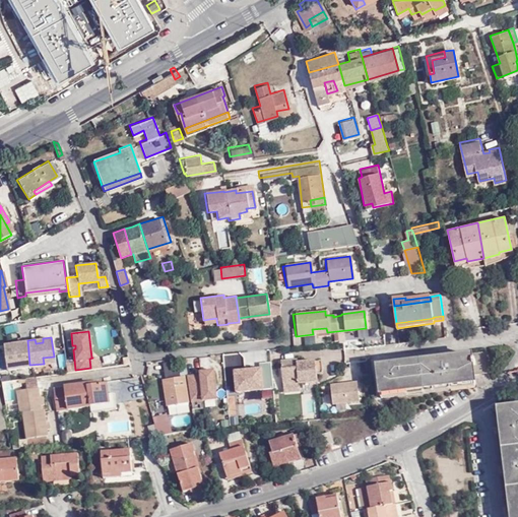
[(3,343),(5,363),(15,362),(16,367),(29,365),(27,340),(17,341),(17,345),(12,345),(11,342),(3,343)]
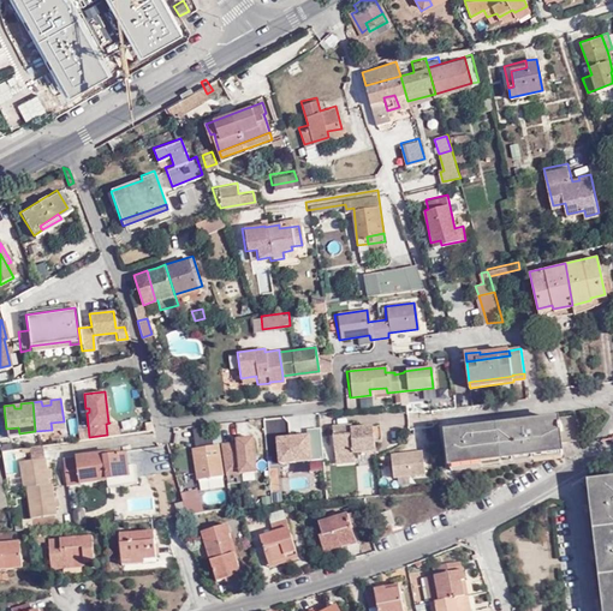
[(460,431),(463,462),(564,450),(564,441),(578,439),(576,417),(460,431)]
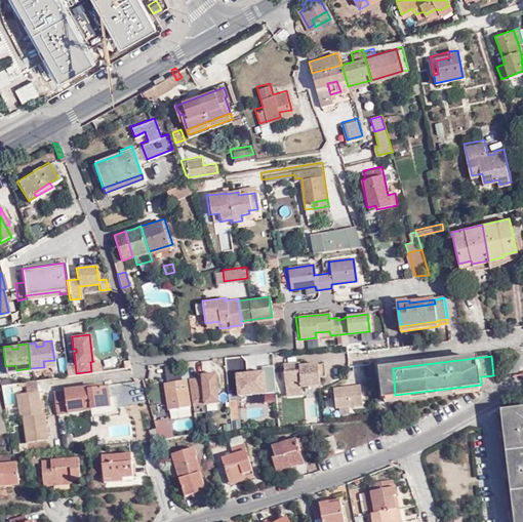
[(92,361),(93,361),(90,362),(91,371),(98,370),(97,360),(92,361)]
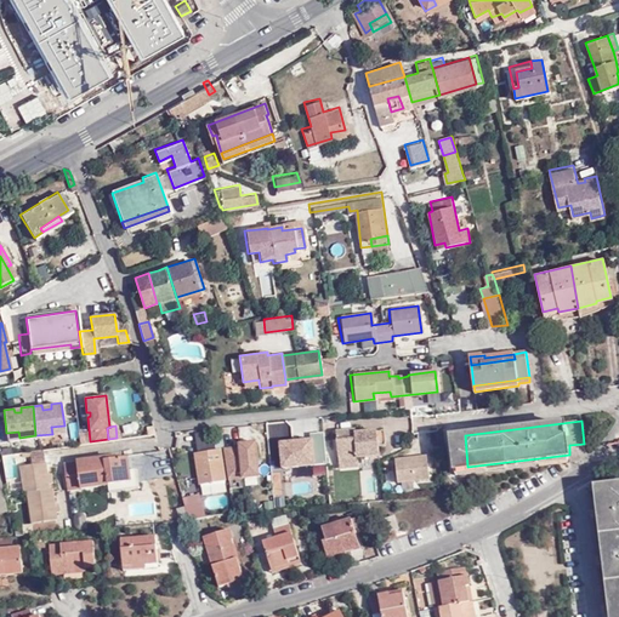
[(347,434),(346,429),(334,430),(336,464),(357,462),(356,457),(376,455),(376,445),(384,445),(381,430),(353,433),(347,434)]
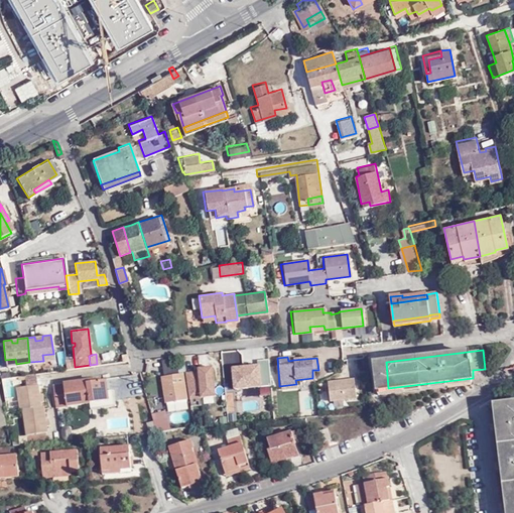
[(375,390),(384,390),(381,362),(373,363),(375,390)]
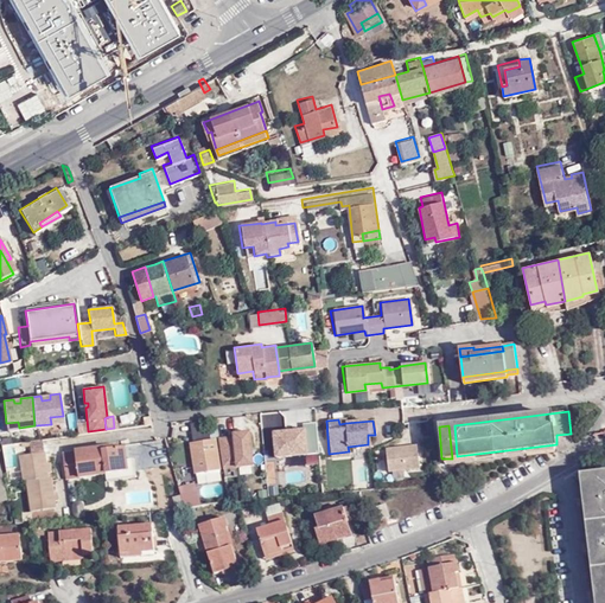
[(248,432),(233,434),(236,467),(252,466),(248,432)]
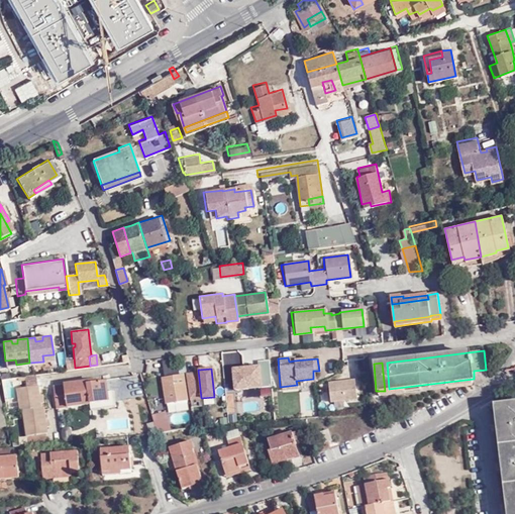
[(160,375),(165,401),(186,398),(182,372),(160,375)]
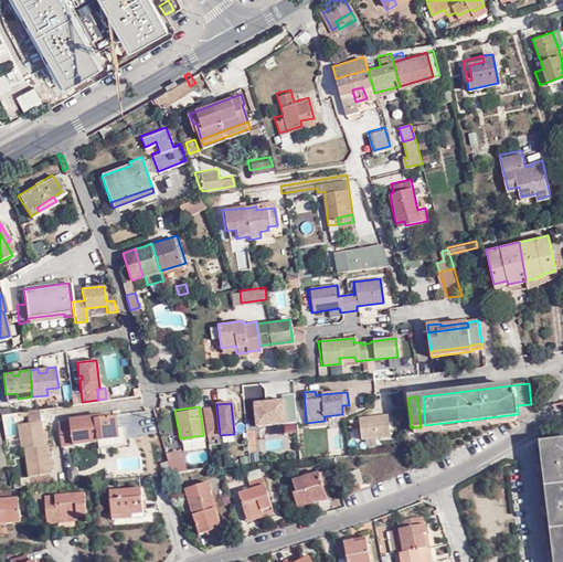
[(202,409),(206,433),(206,437),(220,435),(216,407),(202,409)]
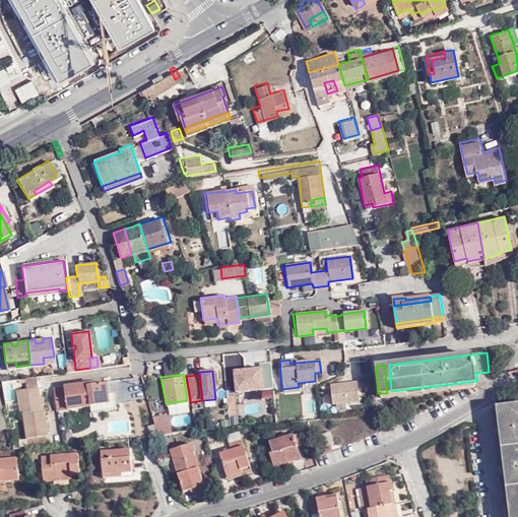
[(22,380),(22,383),(22,387),(35,387),(38,387),(37,379),(22,380)]
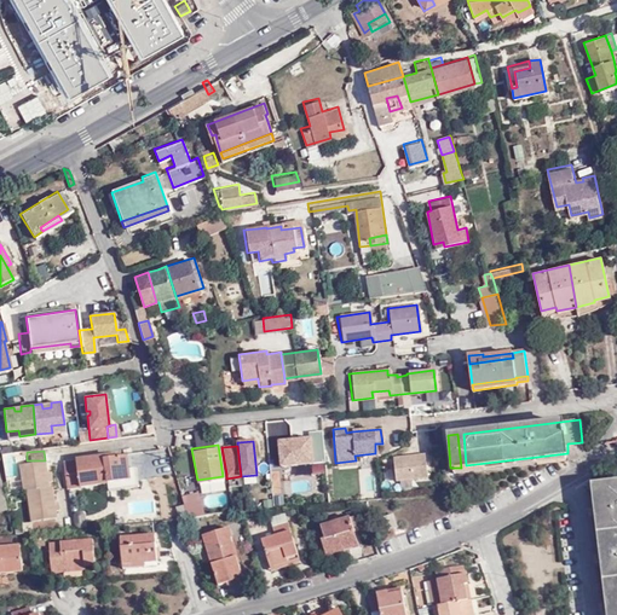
[(424,453),(413,454),(414,457),(407,458),(405,454),(391,456),(395,480),(427,476),(424,453)]
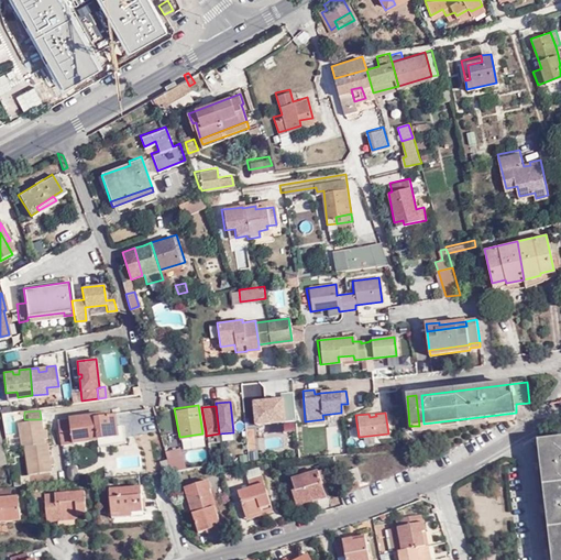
[(13,421),(15,446),(18,445),(39,443),(39,438),(37,429),(37,419),(24,419),(24,415),(18,415),(18,420),(13,421)]
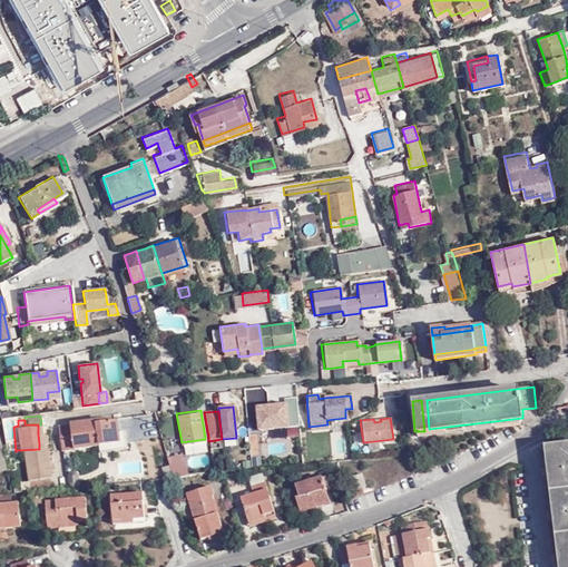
[(55,447),(56,451),(69,450),(114,445),(111,434),(110,423),(91,426),(91,421),(54,427),(55,447)]
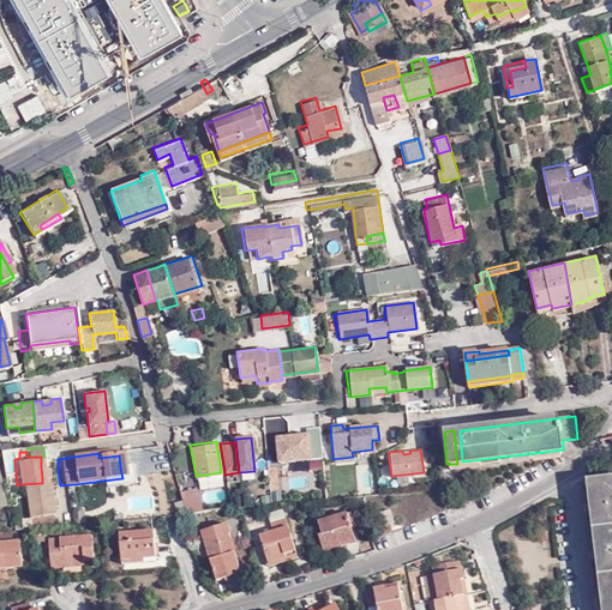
[(123,478),(75,484),(75,490),(131,484),(129,466),(120,467),(123,478)]
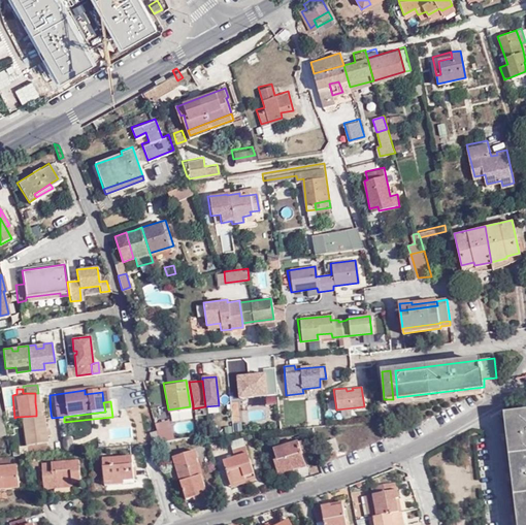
[(525,524),(525,412),(506,416),(518,524),(525,524)]
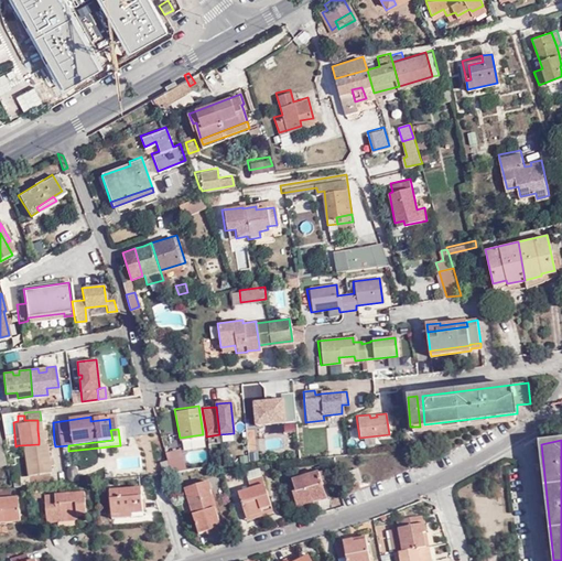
[(39,444),(18,445),(21,474),(22,474),(43,472),(44,472),(43,465),(43,461),(41,444),(39,444)]
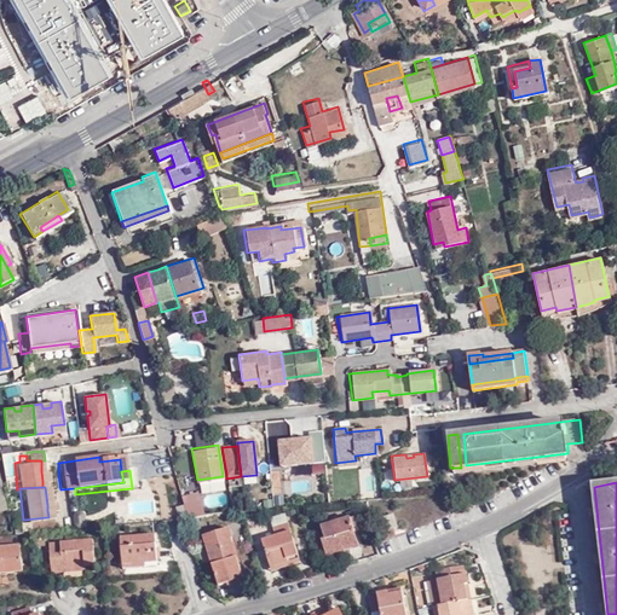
[(182,494),(188,517),(203,512),(197,489),(182,494)]
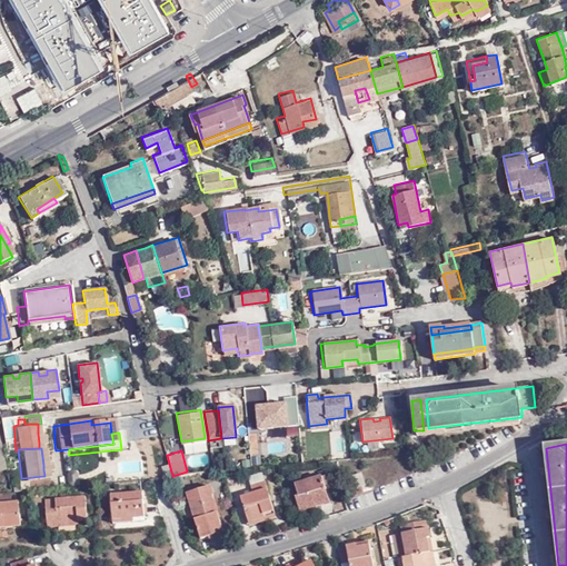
[(327,498),(320,474),(292,482),(297,494),(294,495),(297,507),(327,498)]
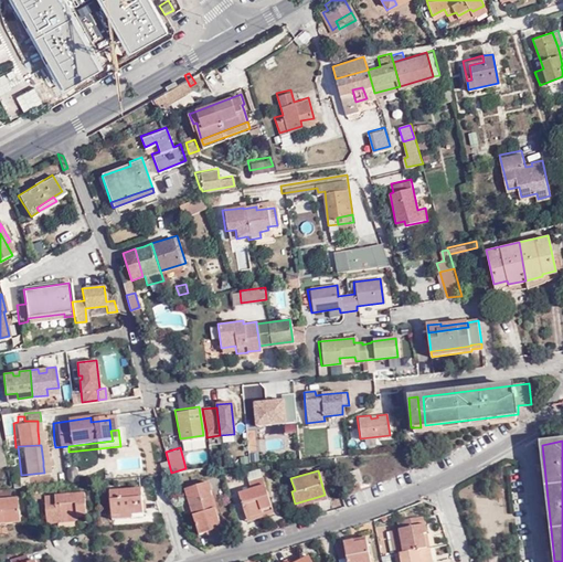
[(43,473),(22,475),(22,484),(43,483),(43,473)]
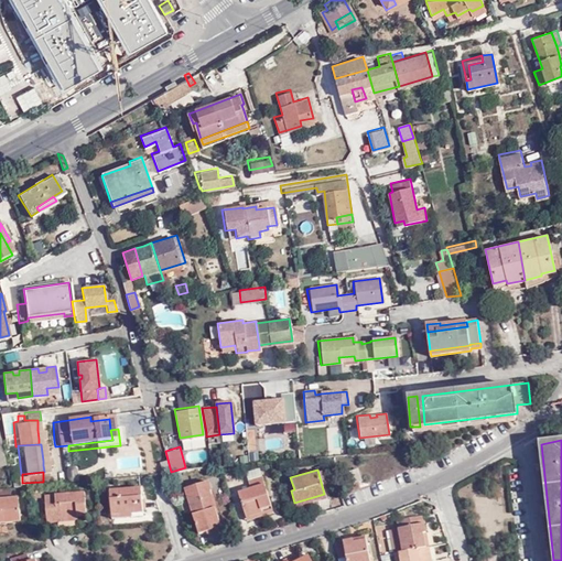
[(359,472),(349,473),(352,483),(360,482),(359,472)]
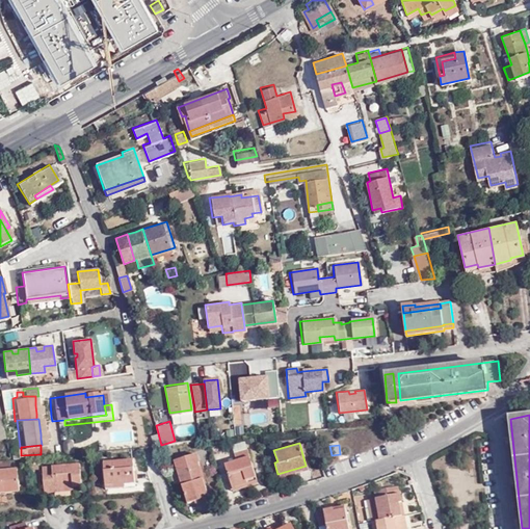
[(171,447),(166,448),(169,459),(175,457),(171,447)]
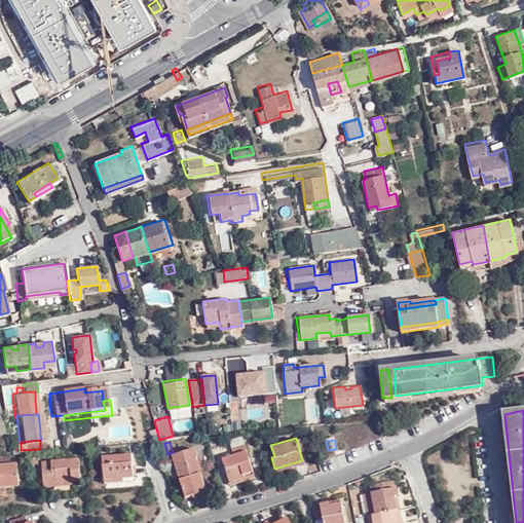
[(237,472),(247,469),(239,446),(229,449),(231,456),(220,459),(226,478),(237,474),(237,472)]
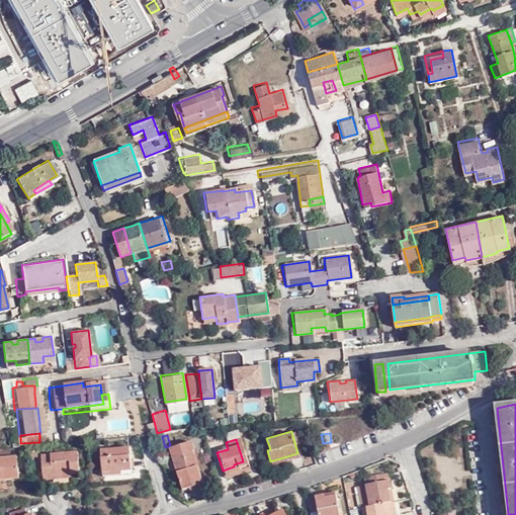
[(185,478),(199,474),(191,449),(192,448),(190,440),(167,447),(181,488),(188,486),(185,478)]
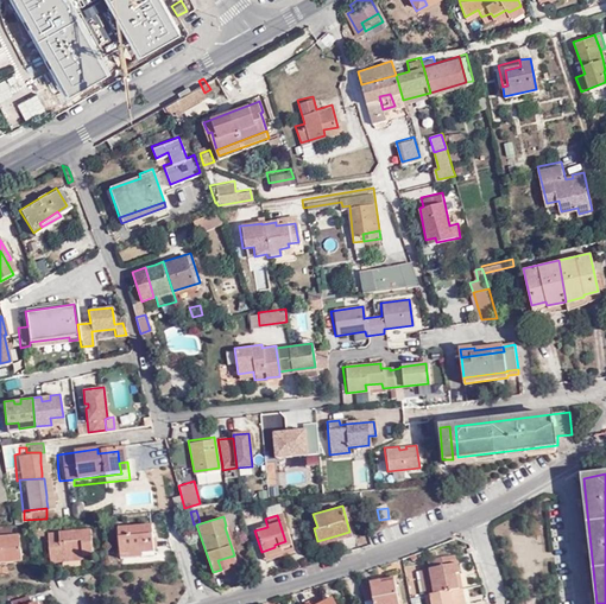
[(0,565),(19,564),(17,535),(8,535),(8,527),(0,527),(0,565)]
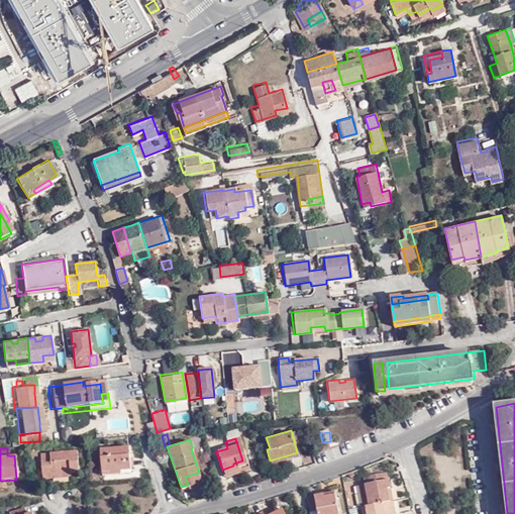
[(76,448),(39,452),(41,478),(53,477),(52,481),(69,480),(69,473),(78,472),(76,448)]
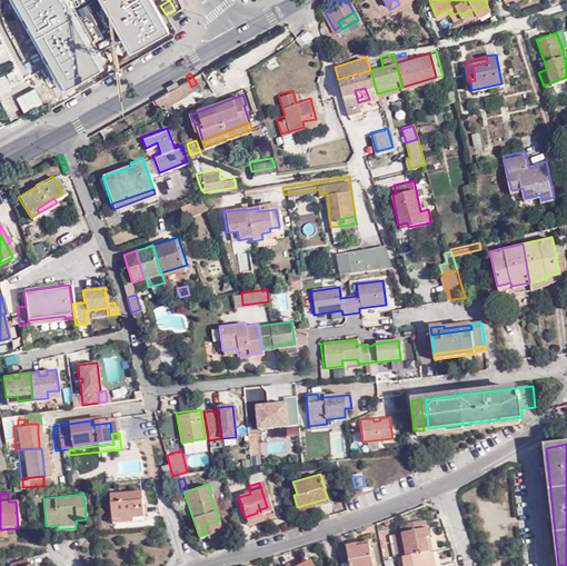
[(141,516),(139,495),(108,496),(109,518),(141,516)]
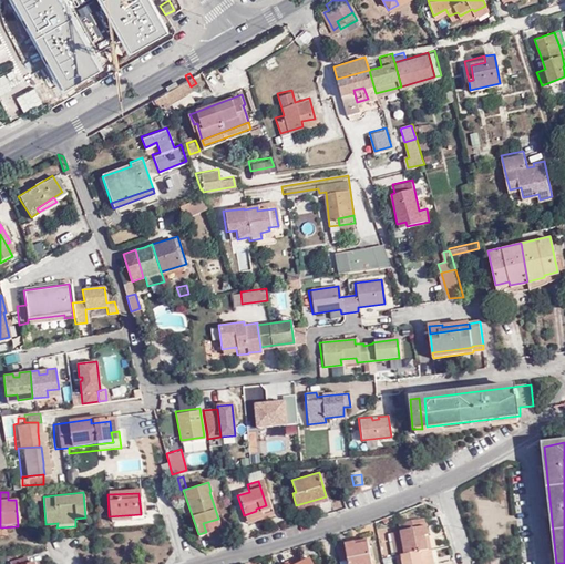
[(268,513),(266,505),(256,509),(256,511),(244,515),(246,521),(268,513)]
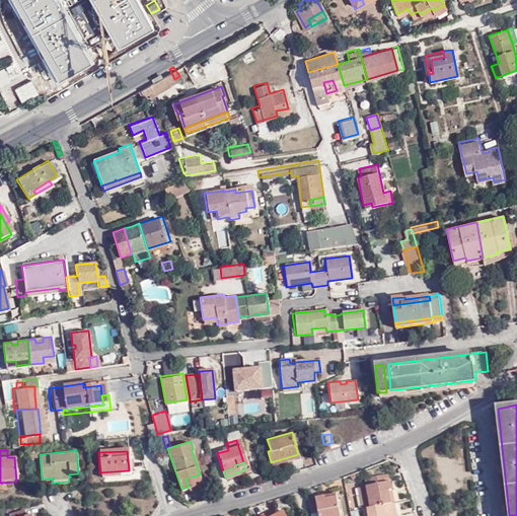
[(394,515),(394,512),(390,513),(385,487),(390,486),(387,472),(363,476),(364,485),(356,486),(360,507),(365,507),(367,515),(394,515)]
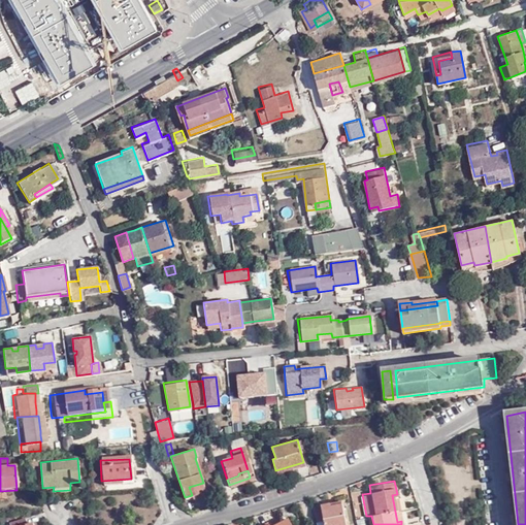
[(205,491),(203,483),(189,487),(192,495),(205,491)]
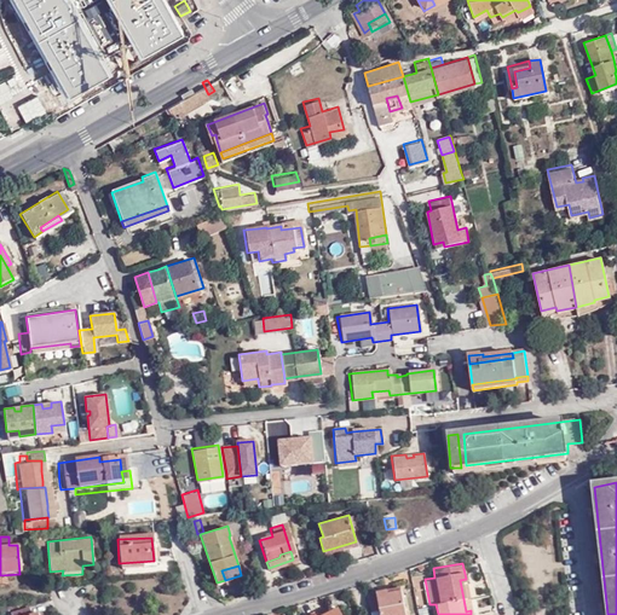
[(466,611),(471,610),(466,579),(460,580),(466,611)]
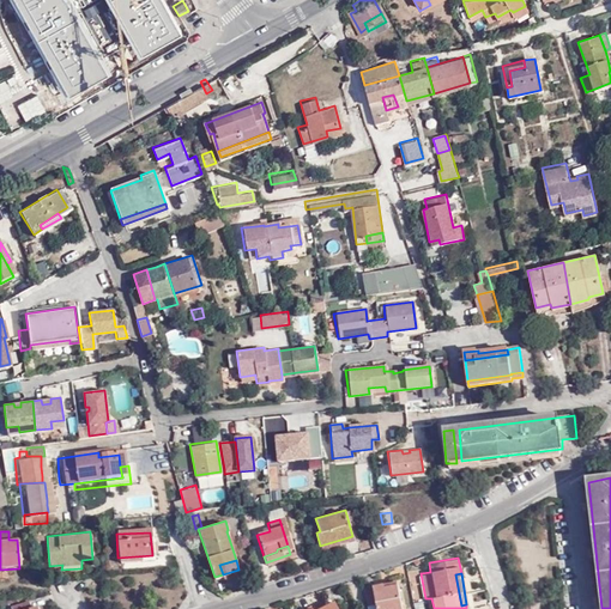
[(363,582),(367,600),(376,598),(379,608),(400,608),(397,582),(385,583),(383,577),(363,582)]
